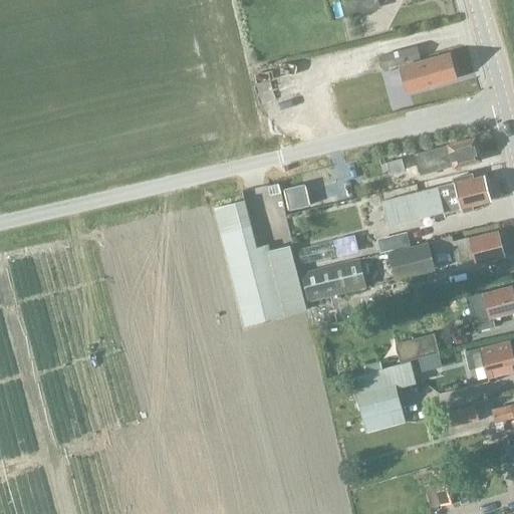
[(346,17),(379,8),(376,0),(342,0),(341,0),(346,17)]
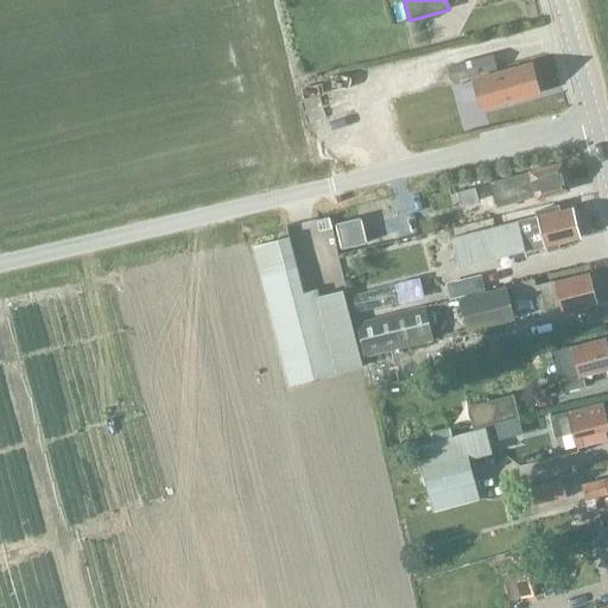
[(455,81),(496,69),(492,55),(450,68),(455,81)]
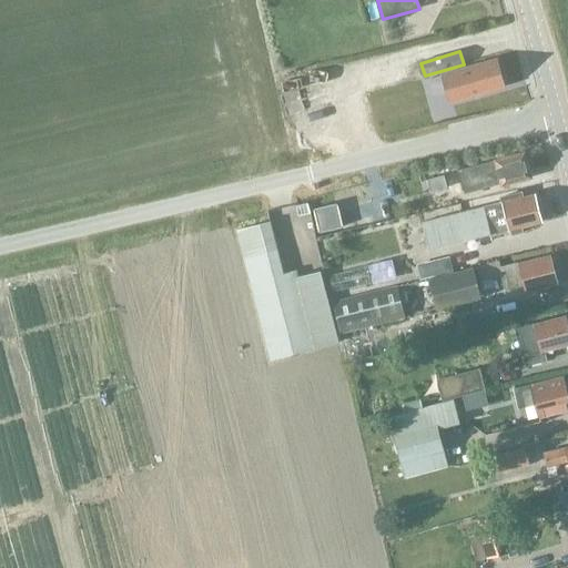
[(455,101),(505,87),(496,59),(447,73),(455,101)]
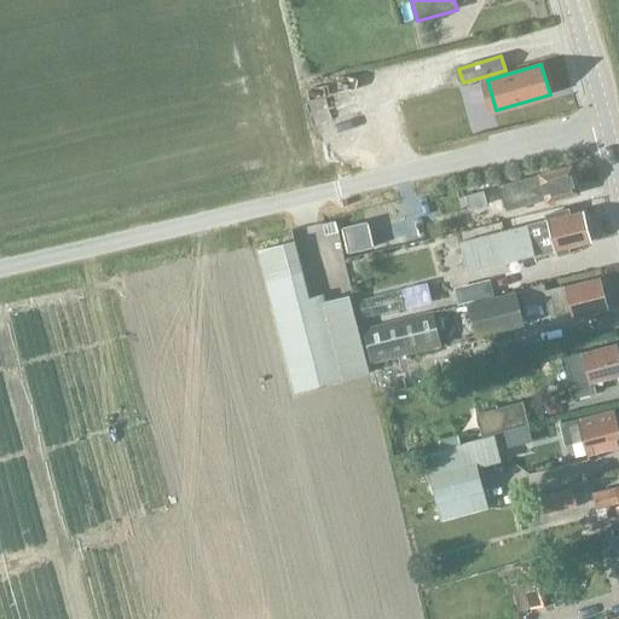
[(547,201),(578,194),(571,167),(499,186),(507,209),(526,204),(525,200),(545,194),(547,201)]
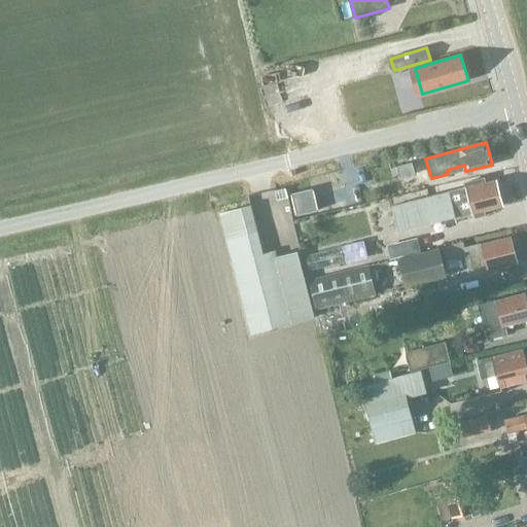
[(398,180),(416,176),(413,163),(394,167),(398,180)]
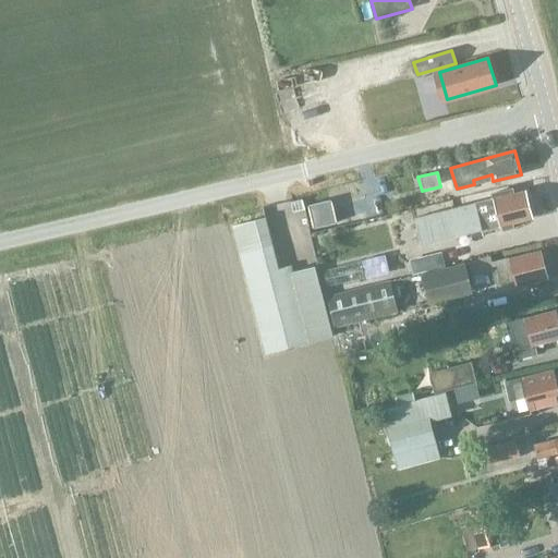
[(525,191),(414,220),(421,246),(465,235),(464,234),(481,230),(482,232),(501,226),(502,230),(513,228),(512,223),(532,218),(525,191)]
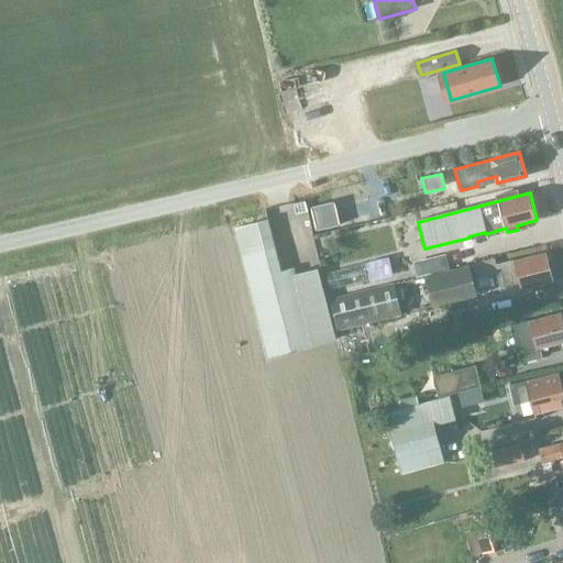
[(265,219),(233,228),(267,359),(334,341),(316,268),(293,274),(291,268),(278,272),(265,219)]
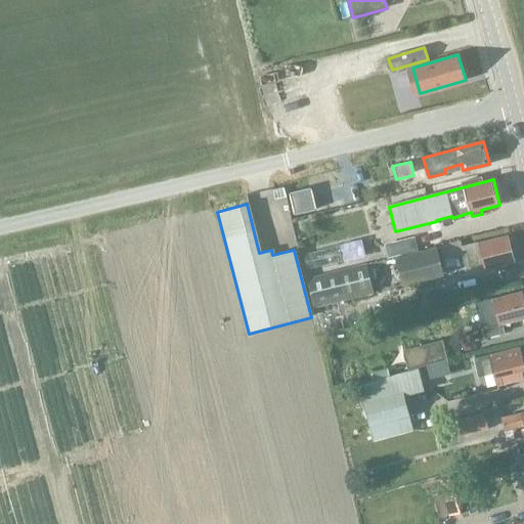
[(376,252),(403,245),(400,231),(373,238),(376,252)]
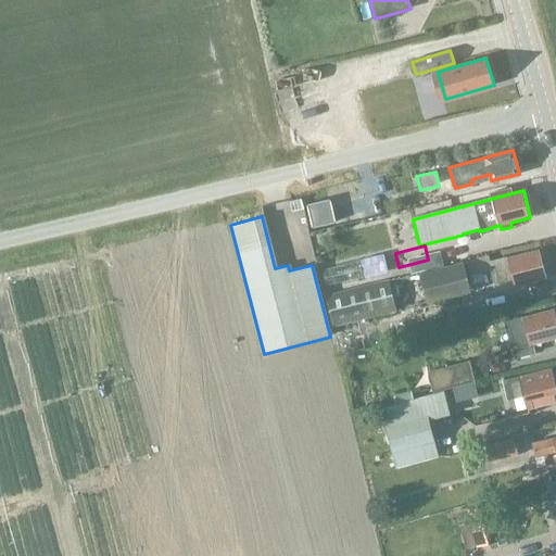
[(496,290),(545,277),(539,250),(490,263),(489,255),(467,262),(470,275),(492,269),(496,290)]
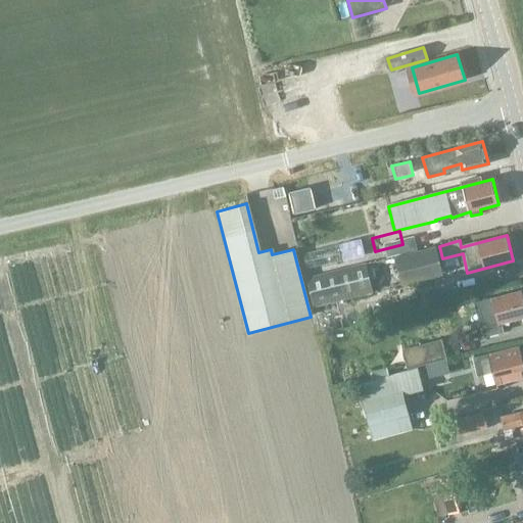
[(336,243),(301,251),(305,270),(341,260),(336,243)]
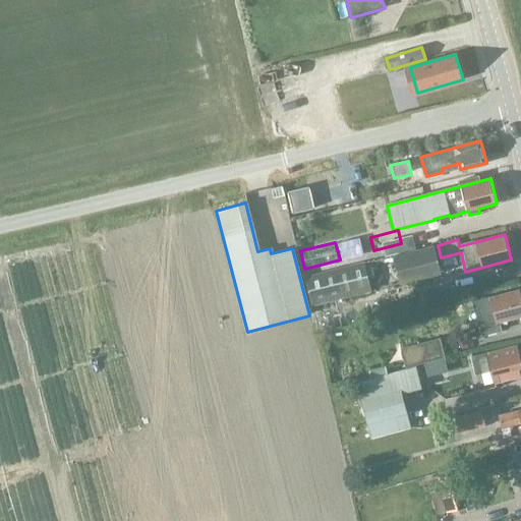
[(401,284),(440,274),(433,246),(394,255),(401,284)]
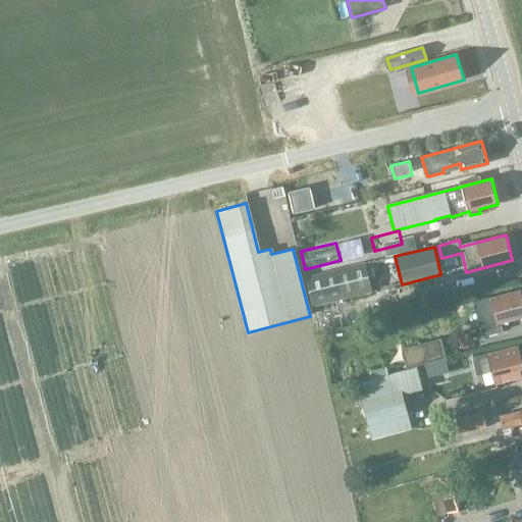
[(313,307),(372,293),(365,264),(306,278),(313,307)]
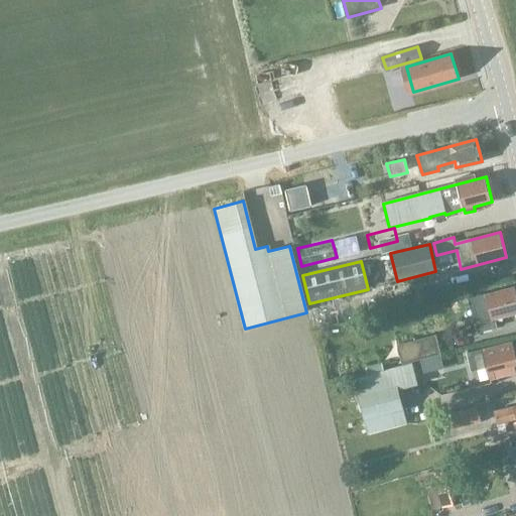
[(469,299),(476,325),(478,332),(496,328),(494,319),(515,313),(515,294),(514,287),(469,299)]
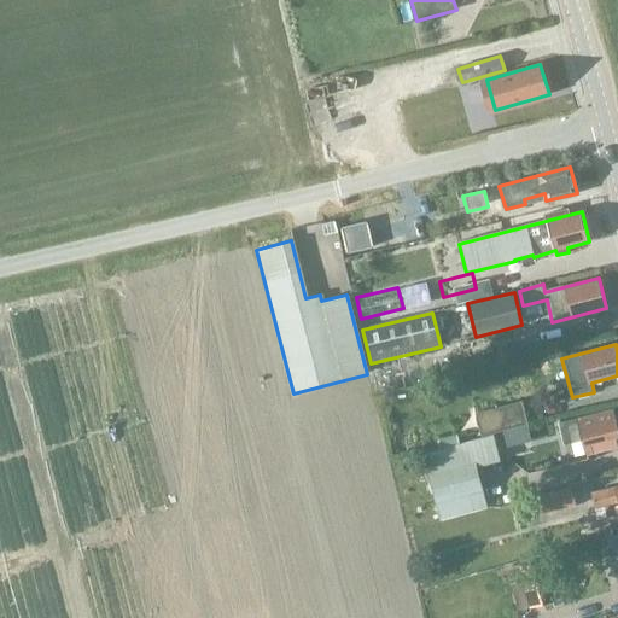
[(473,413),(481,439),(493,436),(493,435),(528,426),(522,402),(473,413)]
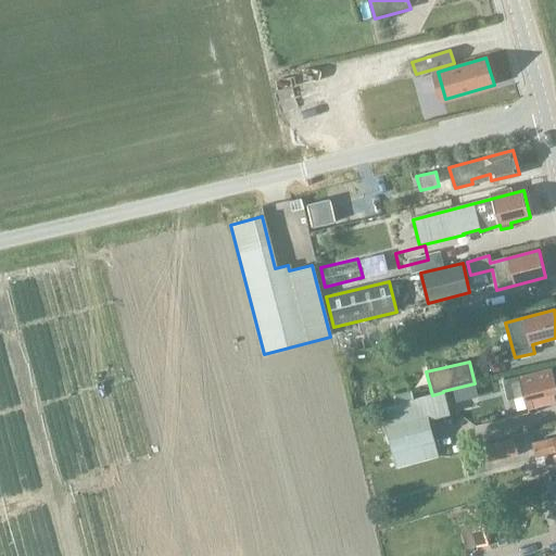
[(507,400),(523,395),(528,409),(555,402),(555,373),(552,375),(551,369),(503,381),(507,400)]
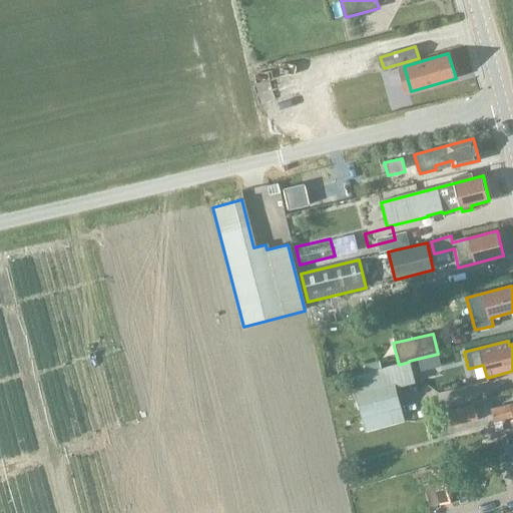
[(409,362),(399,365),(390,367),(351,377),(365,432),(404,421),(396,388),(414,383),(409,362)]
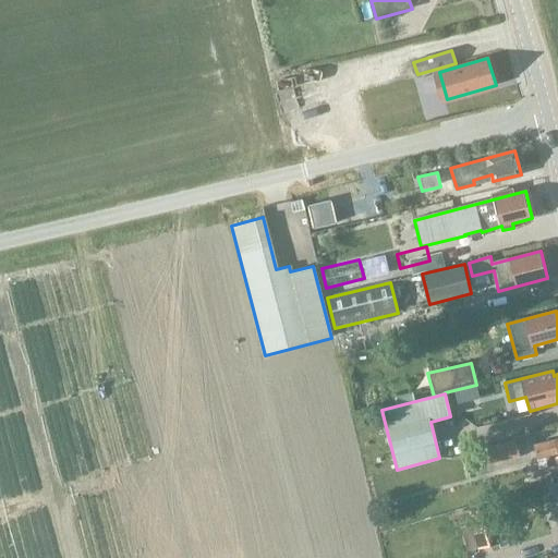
[(557,453),(557,438),(555,439),(555,440),(533,446),(536,459),(557,453)]
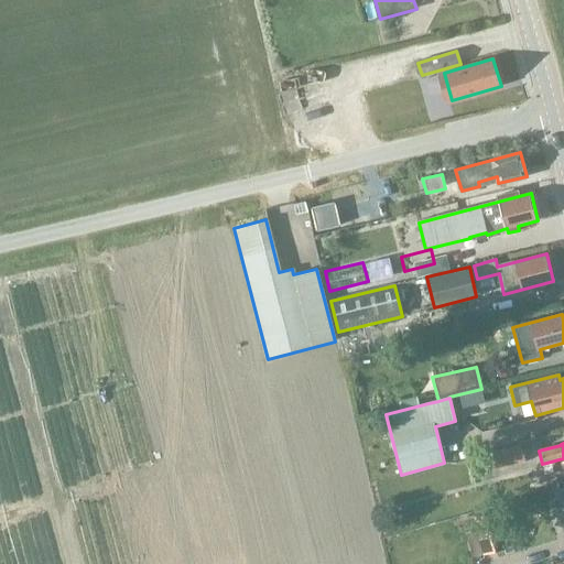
[(491,469),(525,462),(522,446),(487,455),(487,456),(469,461),(472,473),(490,468),(491,469)]
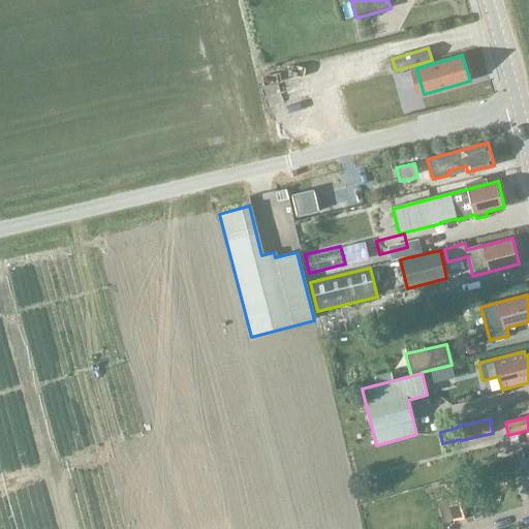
[(443,485),(447,500),(437,503),(443,524),(475,514),(465,478),(443,485)]
